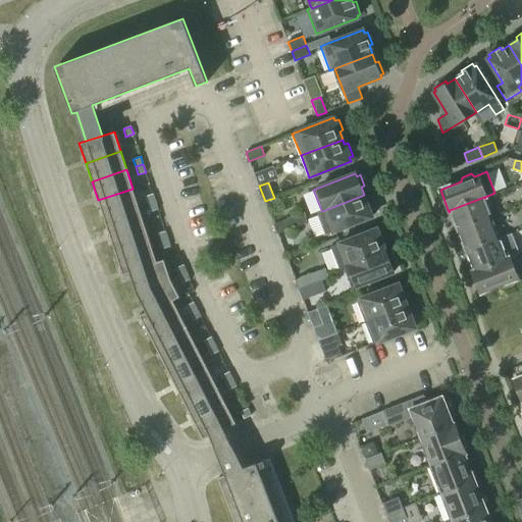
[(133,189),(98,200),(104,218),(139,207),(133,189)]
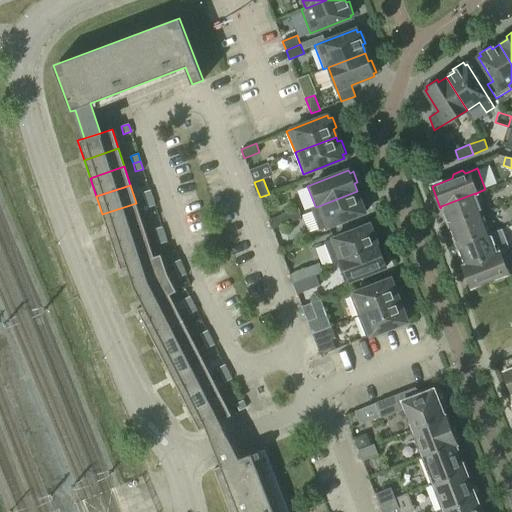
[(150,190),(142,192),(145,200),(152,197),(150,190)]
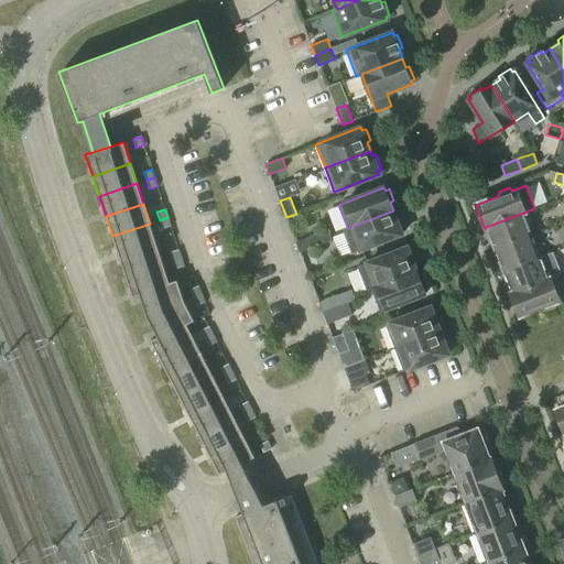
[(348,228),(347,227),(343,229),(351,253),(402,234),(400,229),(404,228),(399,215),(394,216),(393,210),(348,228)]
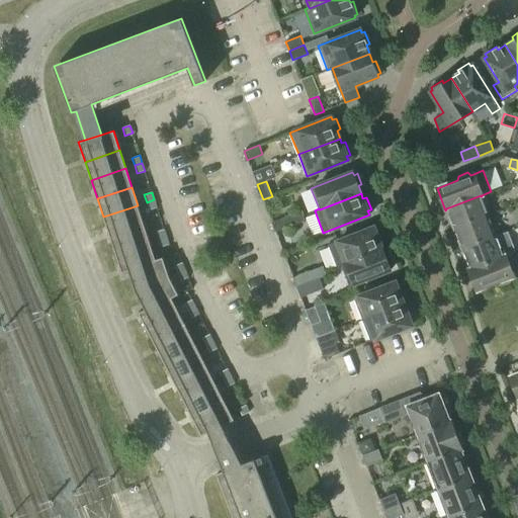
[(489,216),(481,196),(481,195),(446,208),(446,209),(454,229),(489,216)]
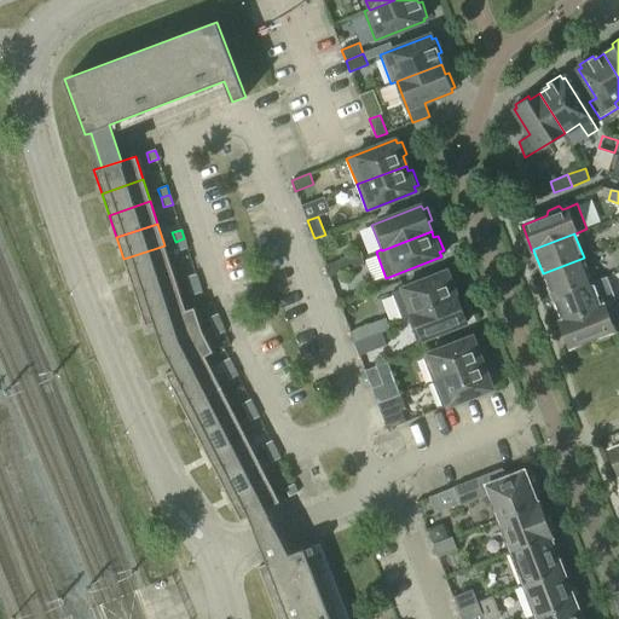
[(184,238),(175,242),(178,250),(187,248),(184,238)]
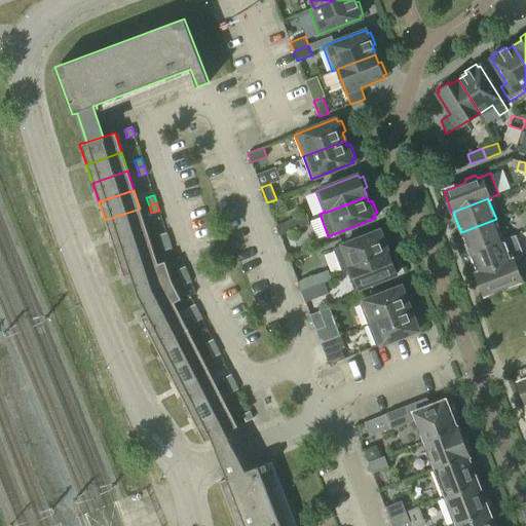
[(140,209),(105,220),(111,238),(146,227),(140,209)]
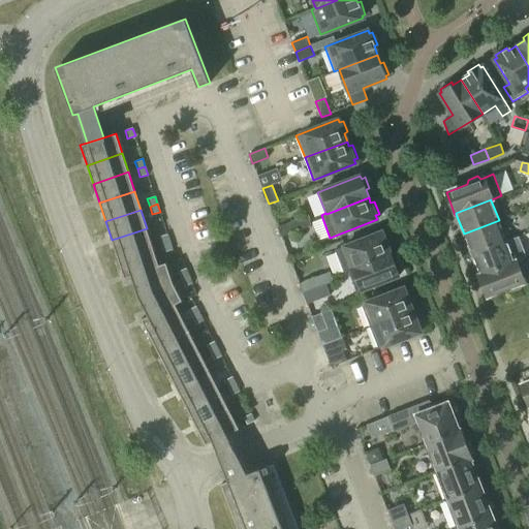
[(308,216),(292,221),(297,231),(312,225),(308,216)]
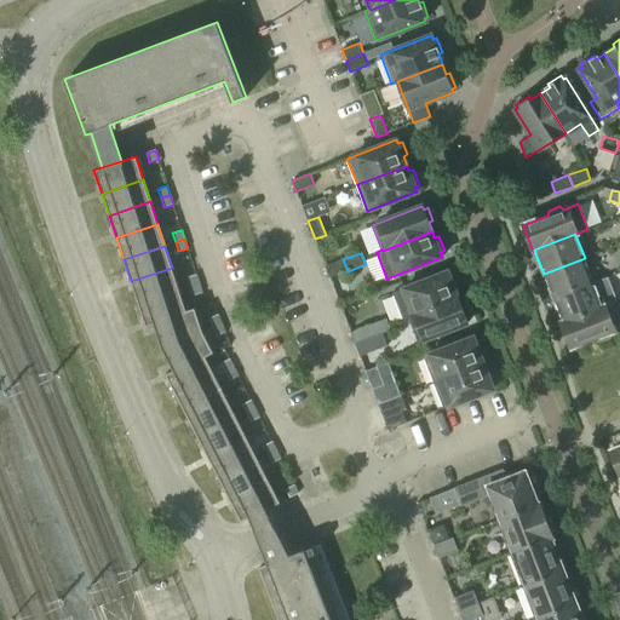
[(585,258),(544,274),(554,299),(593,282),(585,258)]
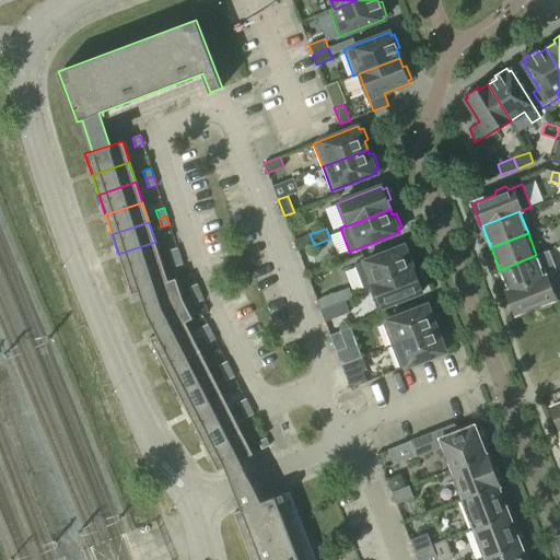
[(314,245),(310,234),(294,241),(298,251),(314,245)]
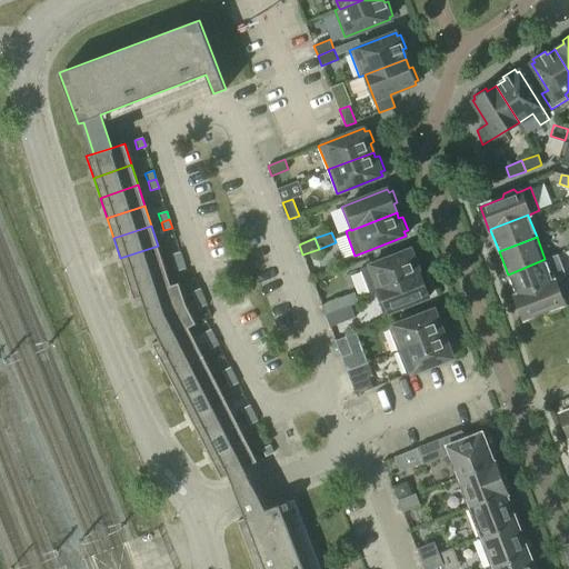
[(158,246),(120,258),(127,279),(165,266),(158,246)]
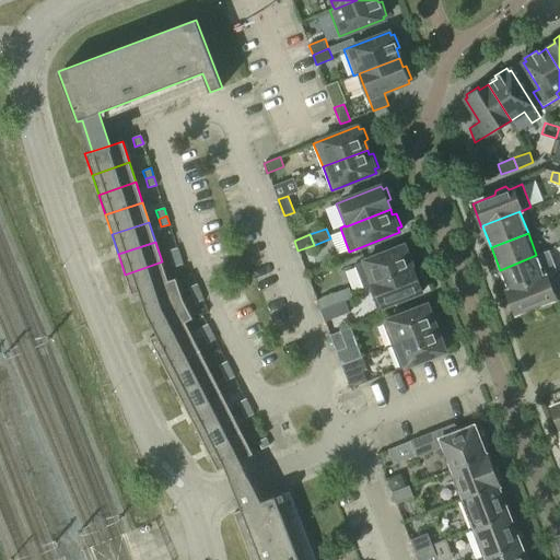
[(369,286),(413,268),(411,264),(415,263),(409,248),(406,249),(405,245),(354,265),(363,289),(369,287),(369,286)]
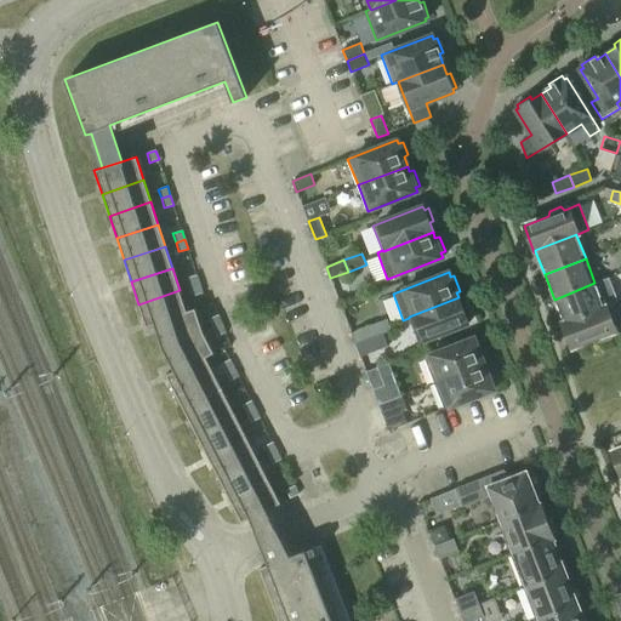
[(197,274),(187,278),(191,286),(199,284),(197,274)]
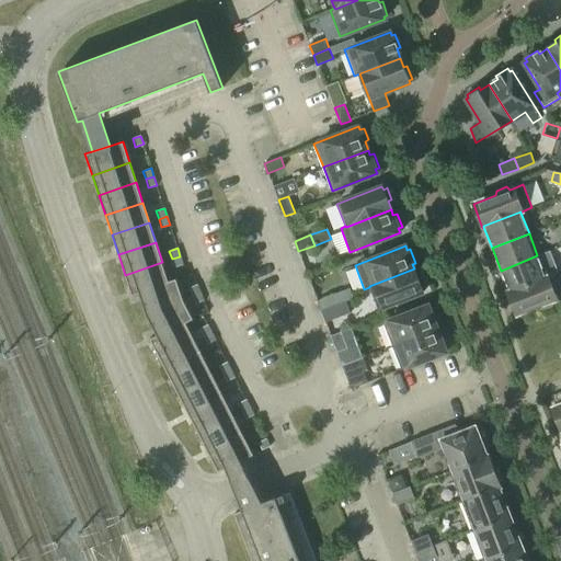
[(537,255),(501,271),(508,292),(508,293),(546,278),(546,277),(537,255)]
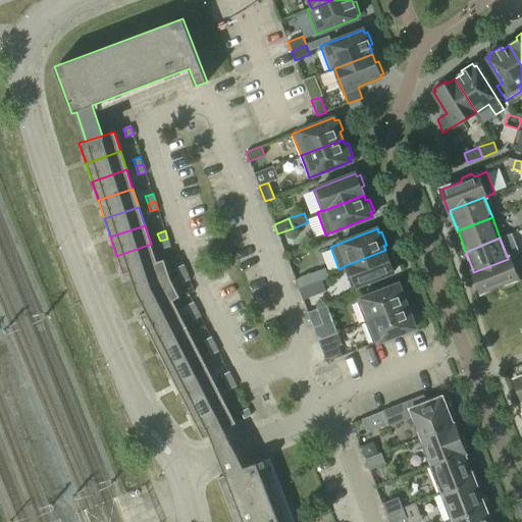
[(167,239),(160,241),(162,249),(170,246),(167,239)]
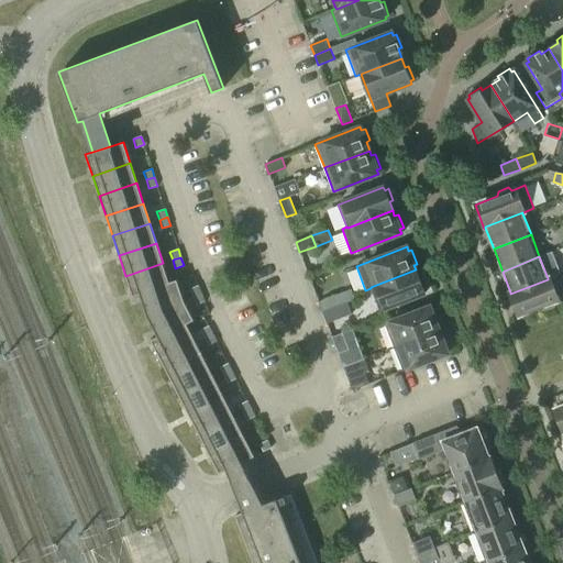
[(163,263),(125,276),(132,297),(140,295),(140,294),(169,284),(169,283),(163,263)]
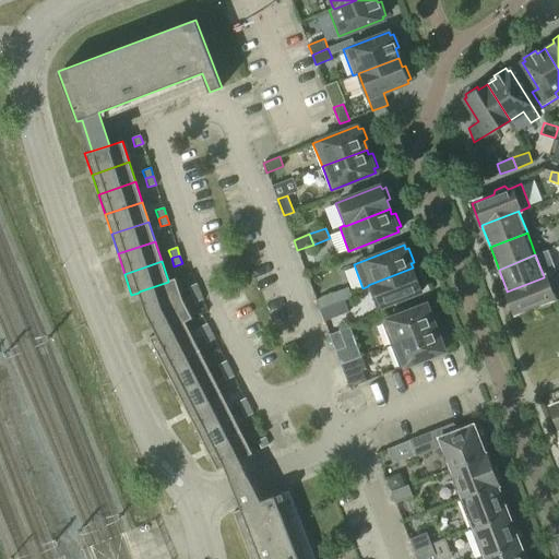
[(416,276),(413,268),(368,285),(368,286),(377,309),(421,292),(420,288),(424,287),(419,275),(416,276)]
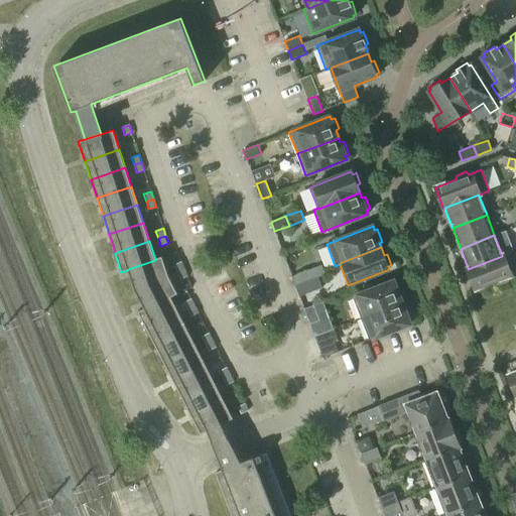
[(468,269),(468,268),(467,268),(475,290),(496,282),(499,285),(508,281),(509,277),(512,276),(503,254),(502,255),(502,256),(468,269)]
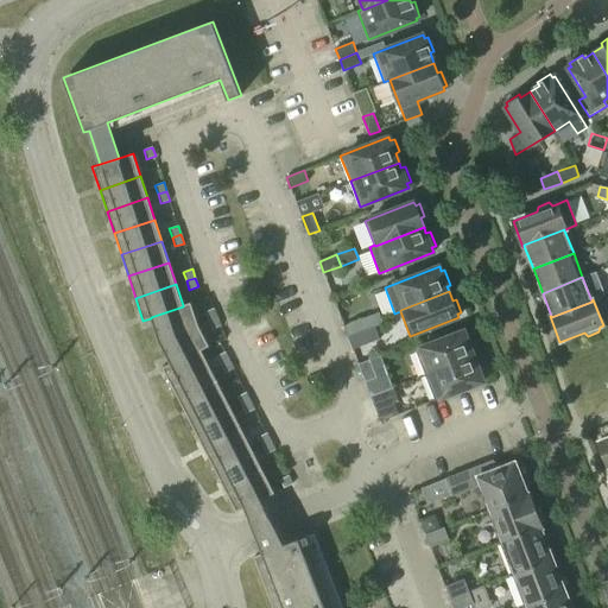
[(183,306),(151,317),(151,318),(159,341),(198,324),(191,302),(183,305),(183,306)]
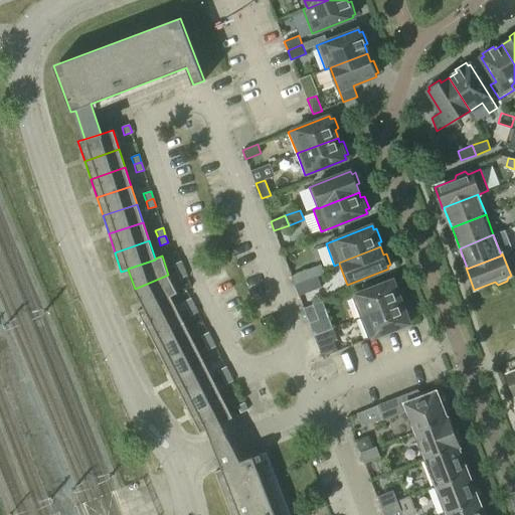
[(180,261),(173,264),(176,272),(184,269),(180,261)]
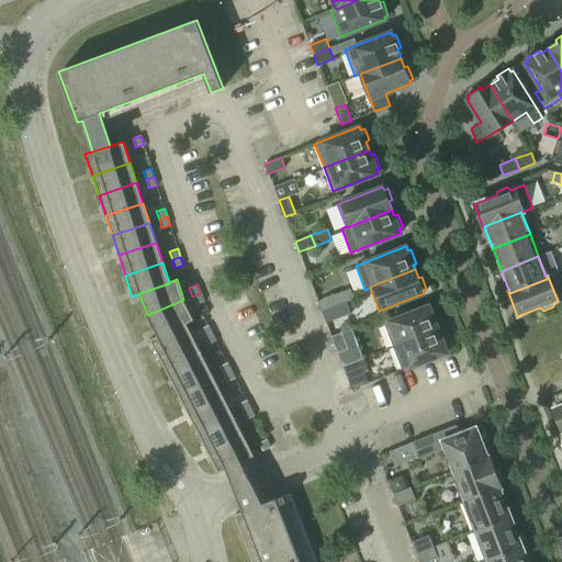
[(350,289),(334,295),(338,305),(322,312),(327,324),(350,314),(346,302),(355,299),(350,289)]
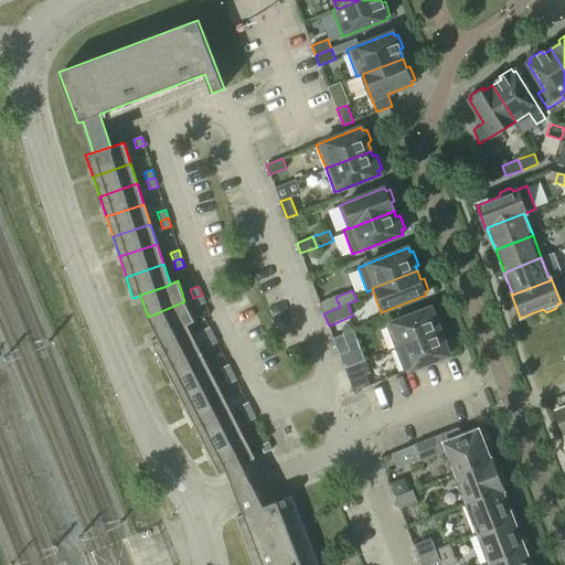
[(202,295),(193,298),(196,306),(205,302),(202,295)]
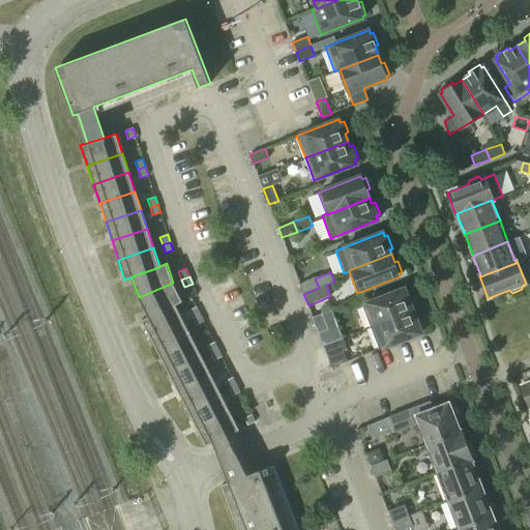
[(319,288),(315,278),(300,284),(303,294),(319,288)]
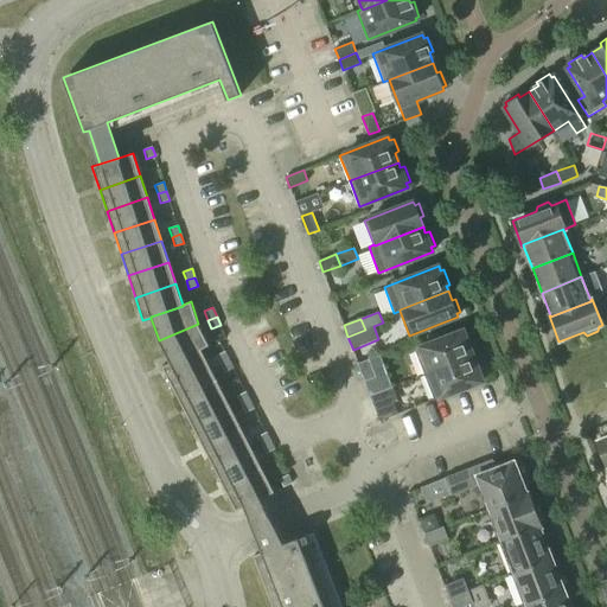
[(159,340),(170,363),(170,364),(200,349),(200,350),(209,345),(198,324),(159,340)]
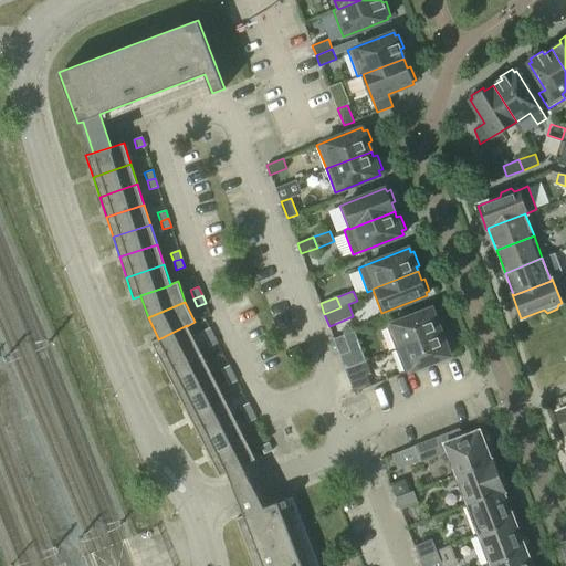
[(396,349),(441,332),(439,326),(442,325),(437,311),(433,312),(432,308),(386,325),(396,349)]
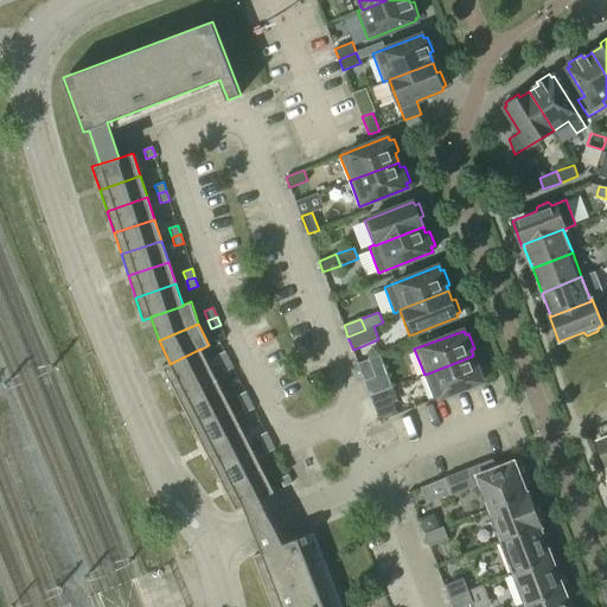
[(170,363),(161,368),(173,388),(211,369),(200,350),(200,349),(170,364),(170,363)]
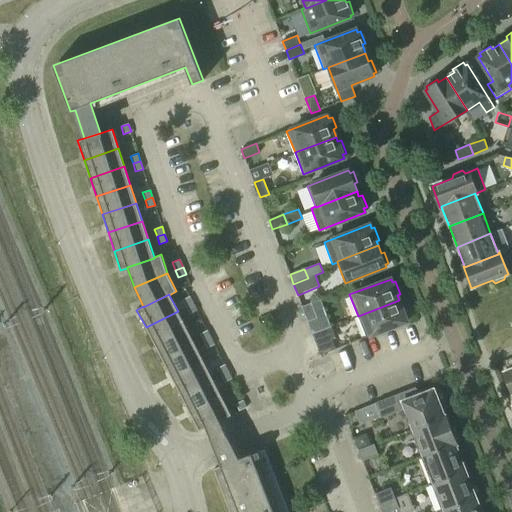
[(189,296),(182,300),(186,307),(193,303),(189,296)]
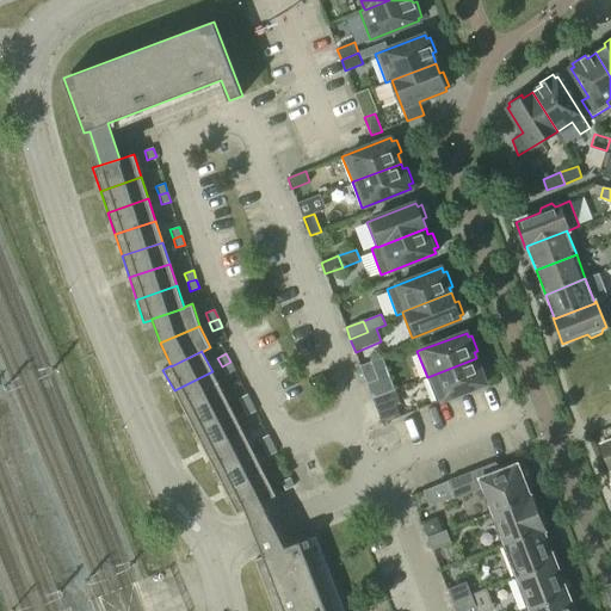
[(476,358),(427,377),(437,402),(486,383),(485,380),(488,378),(483,366),(480,368),(476,358)]
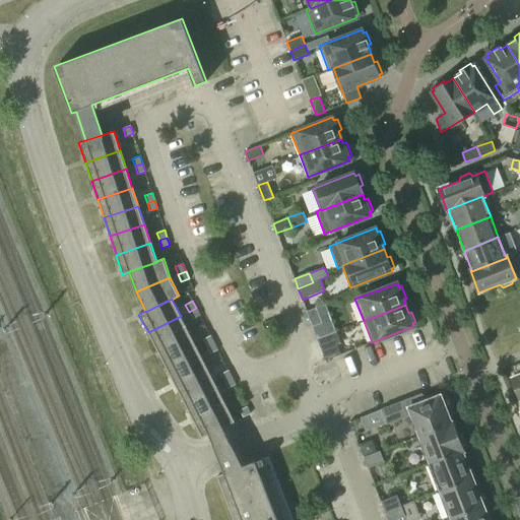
[(196,308),(189,312),(192,319),(199,315),(196,308)]
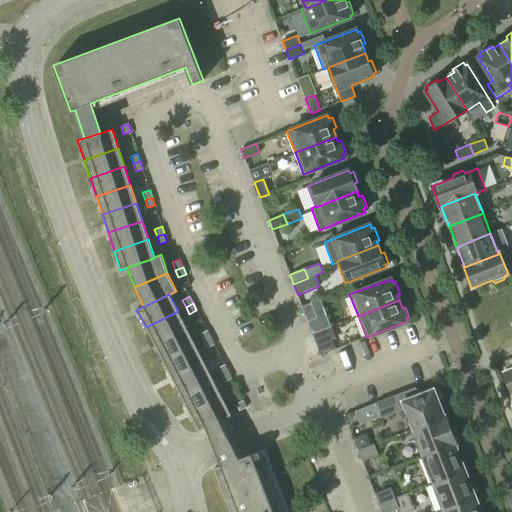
[(302,306),(308,321),(317,318),(311,303),(302,306)]
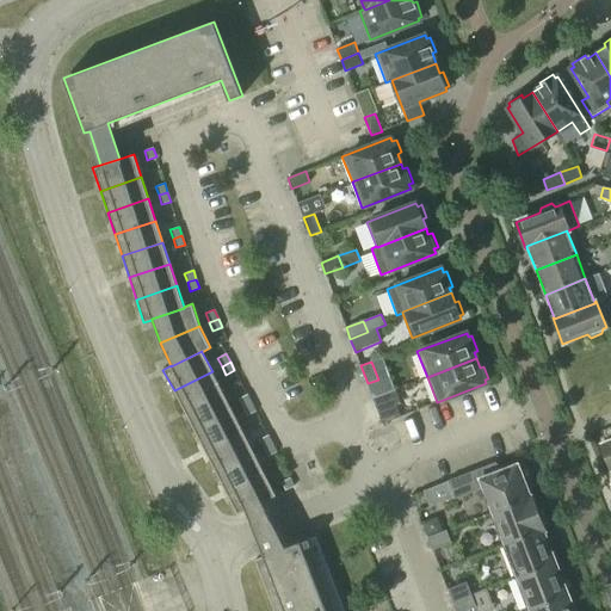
[(213,371),(174,390),(184,411),(222,392),(213,371)]
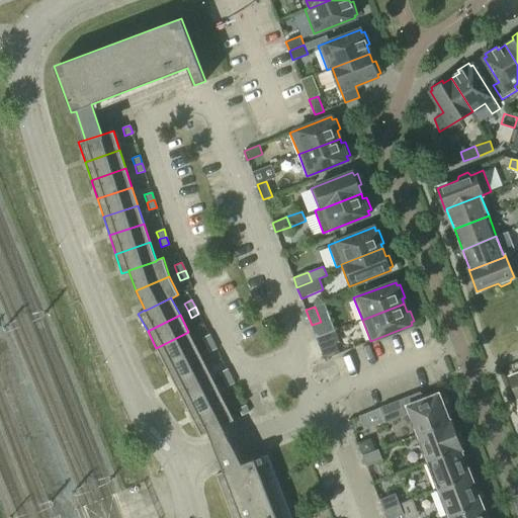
[(340,353),(336,344),(339,342),(335,331),(316,338),(324,359),(340,353)]
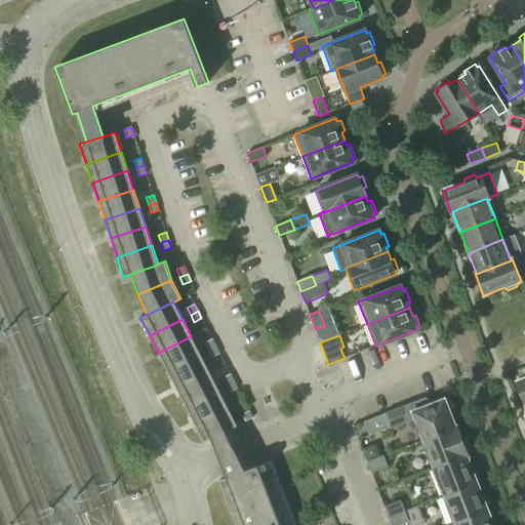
[(191,336),(158,353),(167,370),(200,354),(191,336)]
